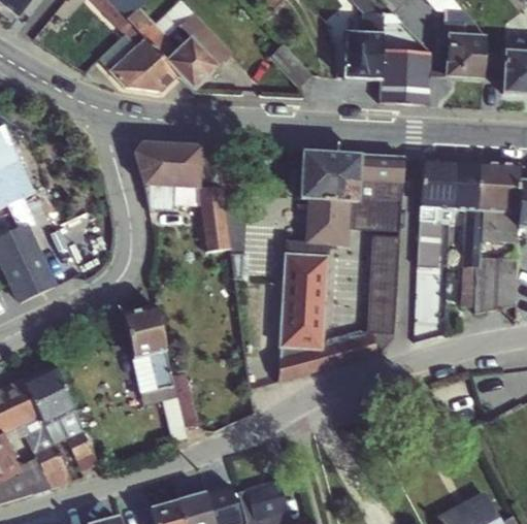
[(0,0),(0,3),(18,19),(29,0),(0,0)]
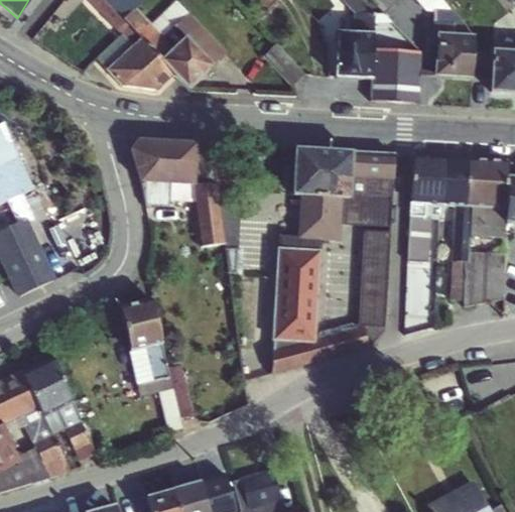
[(157,90),(174,75),(123,14),(109,0),(89,0),(120,32),(97,54),(121,84),(157,90)]
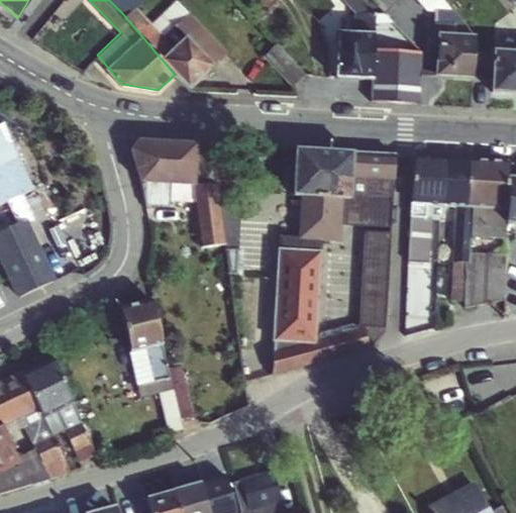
[(135,4),(123,14),(175,75),(189,89),(215,66),(213,63),(227,47),(181,0),(175,0),(152,21),(135,4)]
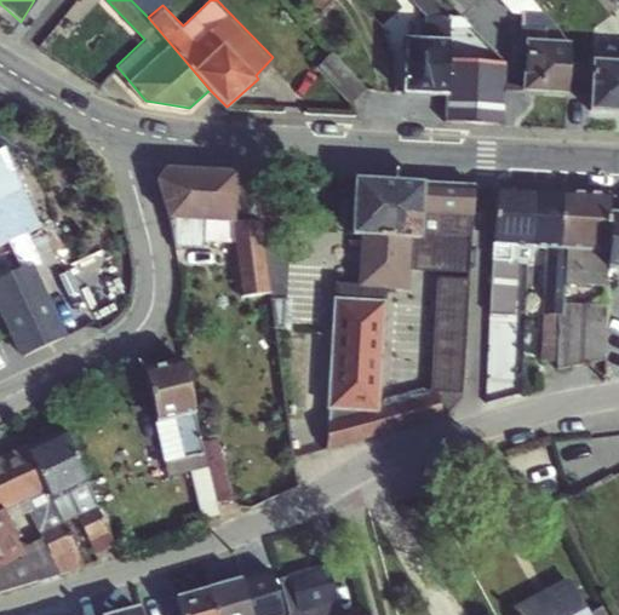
[(314,0),(324,10),(333,0),(314,0)]
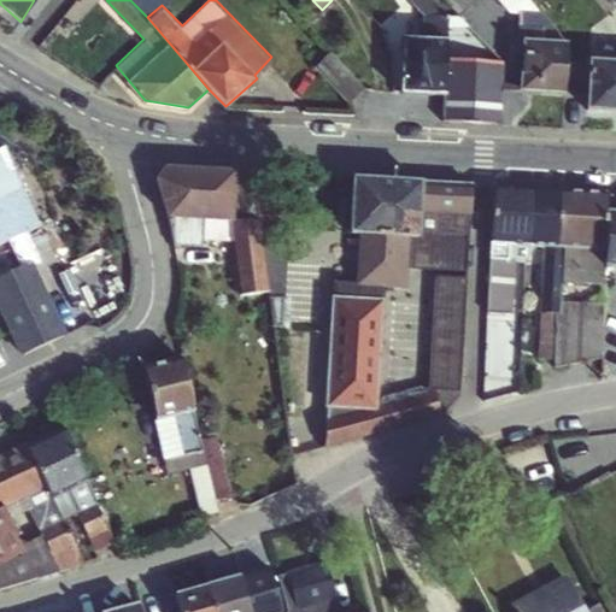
[(411,0),(423,13),(423,36),(449,37),(449,4),(445,0),(411,0)]
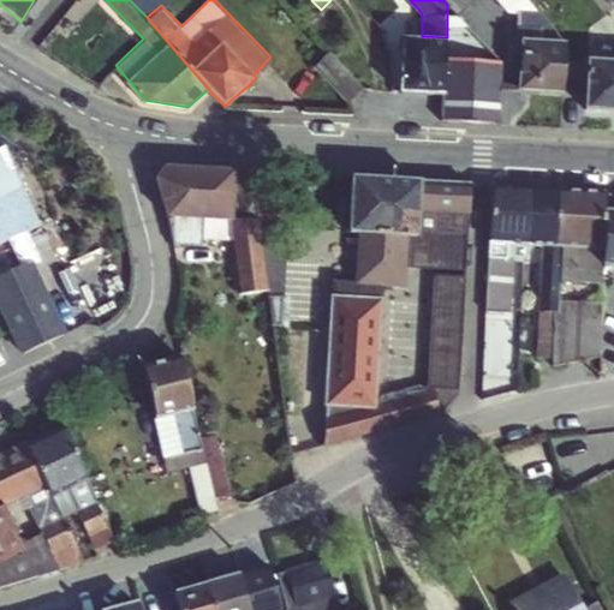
[(443,0),(447,4),(458,15),(474,1),(472,0),(443,0)]
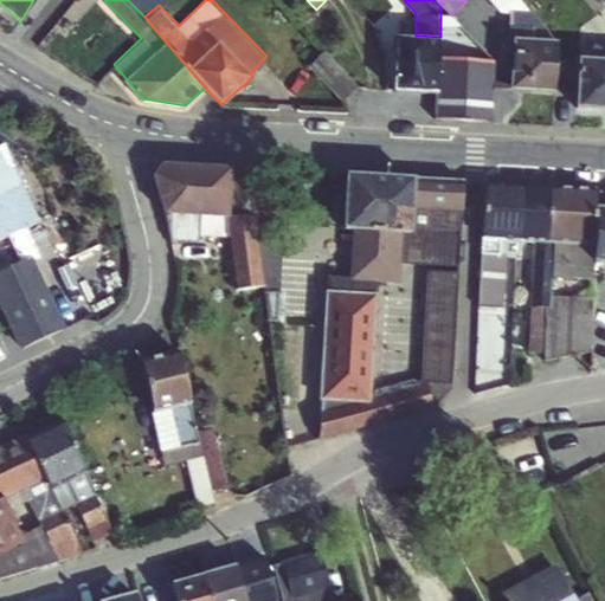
[(594,0),(600,7),(604,12),(604,0),(594,0)]
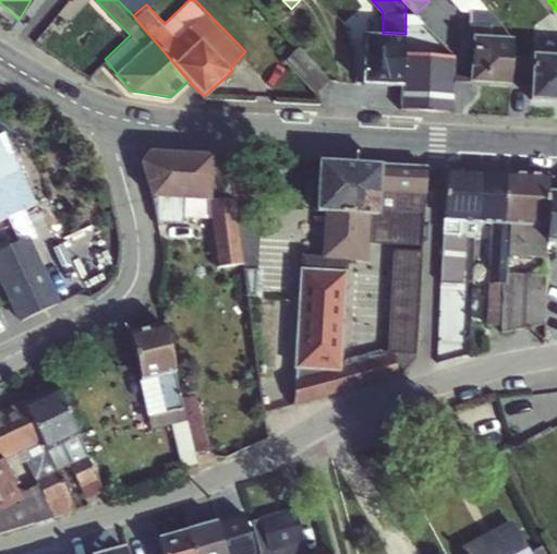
[(473,33),(510,35),(489,9),(469,8),(467,50),(472,50),(473,33)]
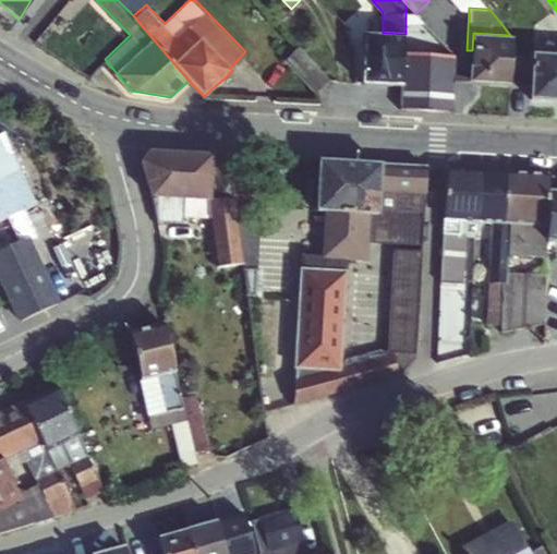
[(406,34),(383,33),(363,32),(361,84),(401,86),(403,86),(404,51),(406,34)]
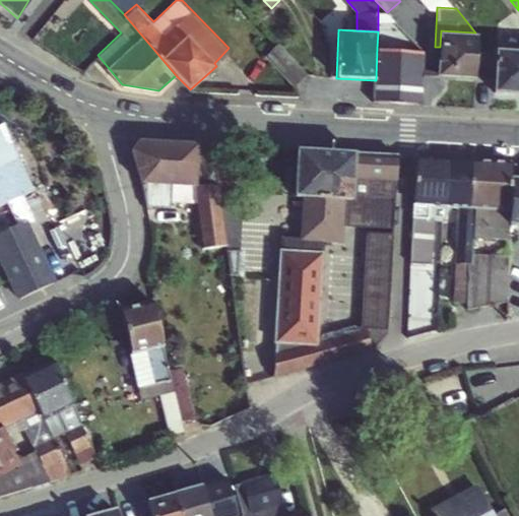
[(441,30),(440,47),(438,75),(476,78),(478,34),(475,33),(441,30)]
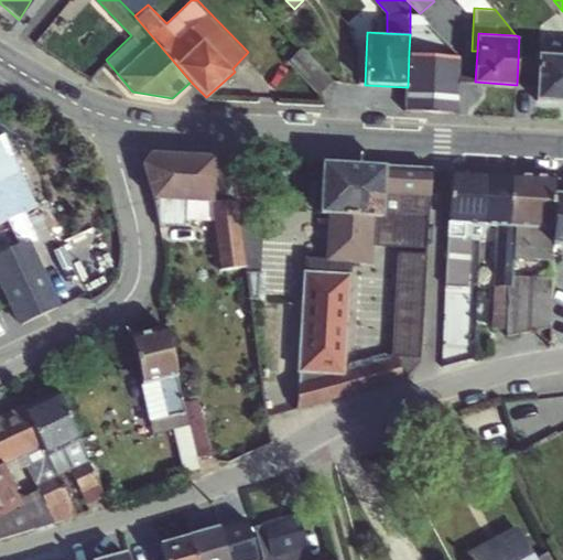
[(408,87),(405,87),(404,108),(457,111),(459,55),(409,52),(408,87)]
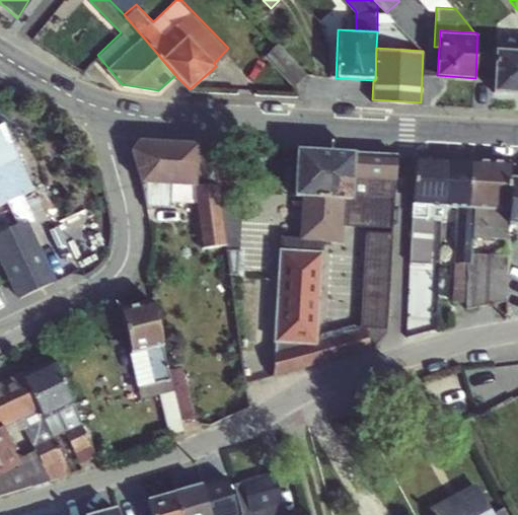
[(517,49),(495,48),(493,91),(517,92),(517,49)]
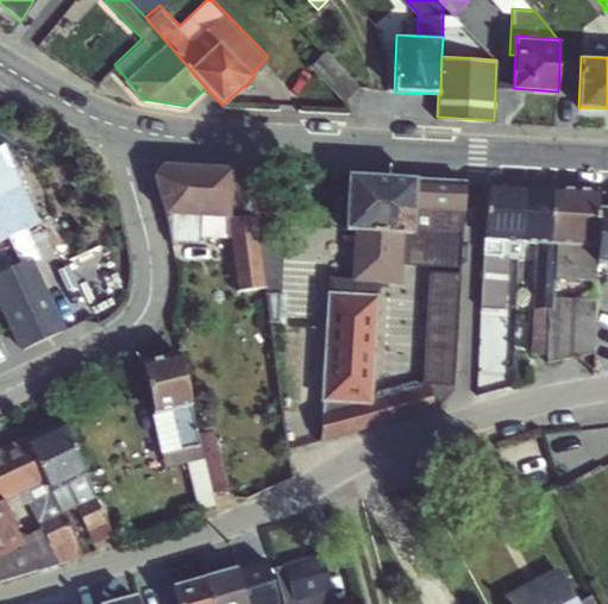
[(338,60),(321,75),(345,100),(361,85),(338,60)]
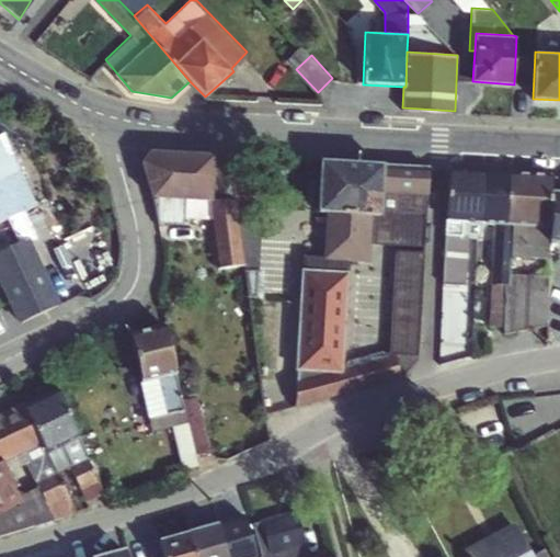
[(213,197),(216,156),(216,155),(150,150),(143,161),(153,197),(213,201),(213,197)]
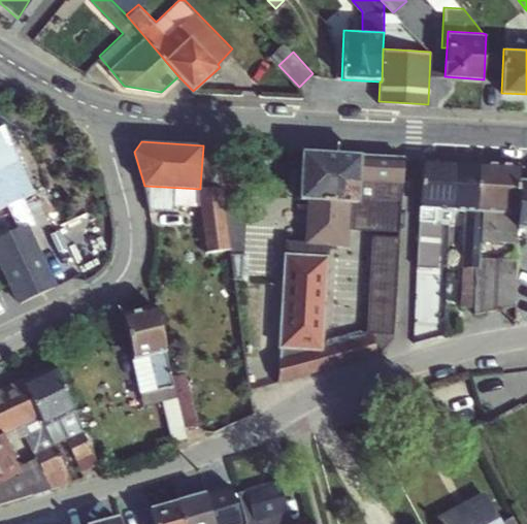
[(203,146),(200,186),(213,187),(217,148),(203,146)]
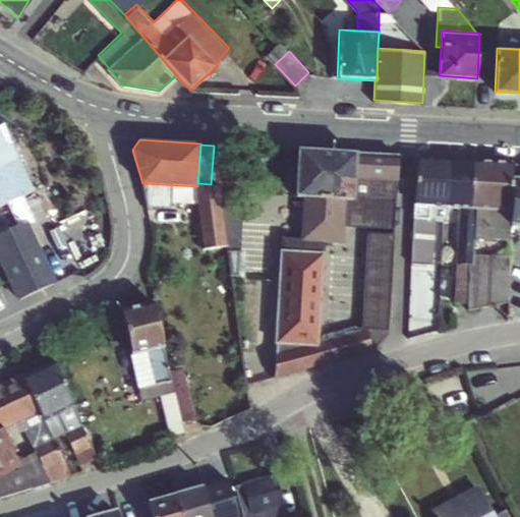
[(302,196),(347,198),(354,199),(356,153),(297,149),(295,195),(302,196)]
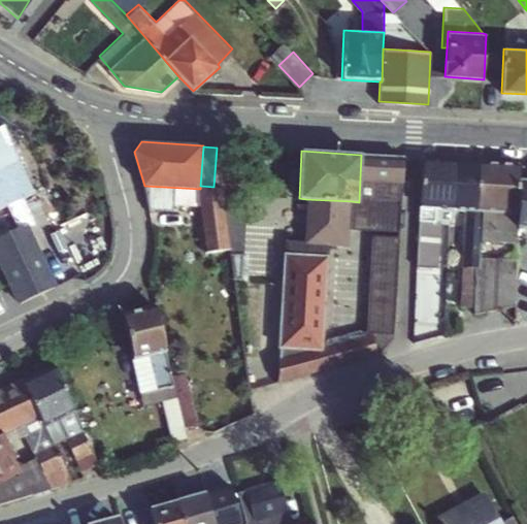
[(352,201),(351,229),(372,230),(400,231),(401,201),(403,182),(404,157),(361,155),(359,202),(352,201)]
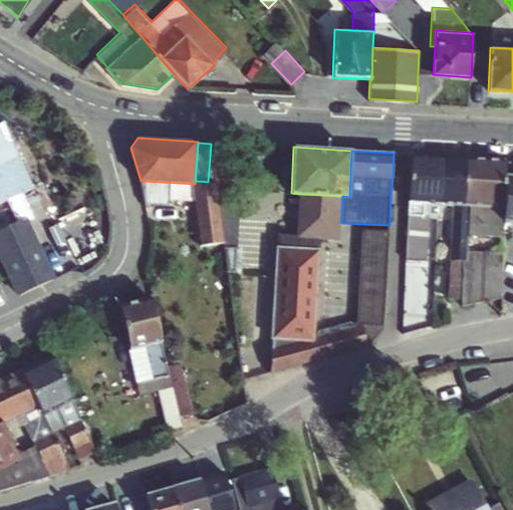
[(439,203),(441,158),(412,156),(408,202),(439,203)]
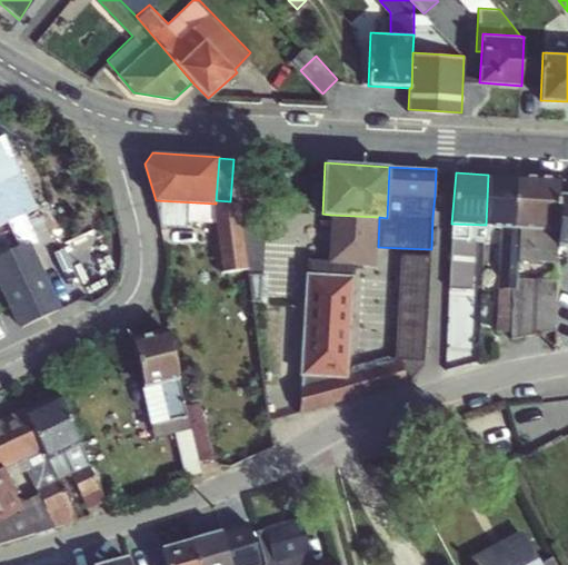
[(515,226),(517,176),(488,175),(486,225),(501,227),(515,226)]
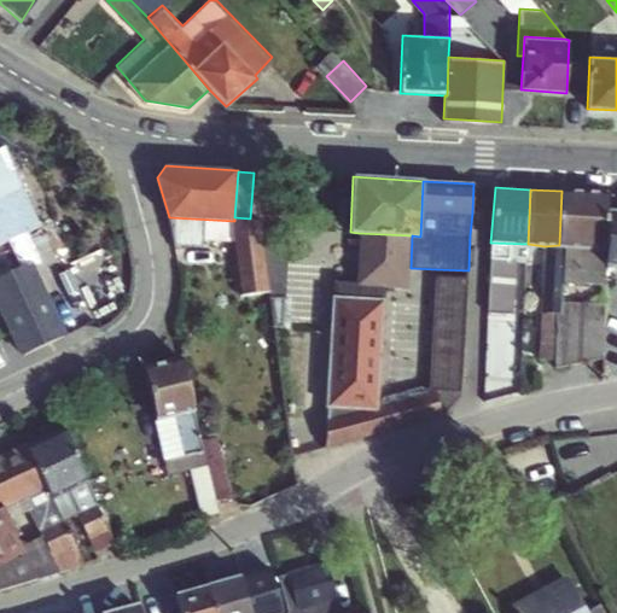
[(559,245),(606,249),(609,208),(607,194),(562,191),(559,245)]
